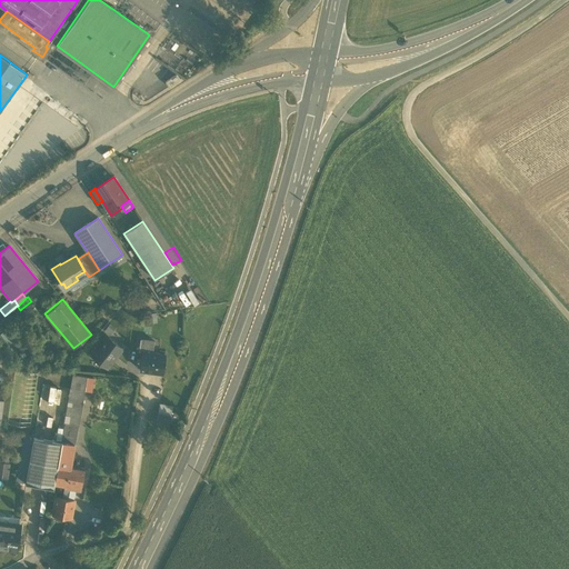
[(38,309),(31,301),(21,309),(28,317),(38,309)]
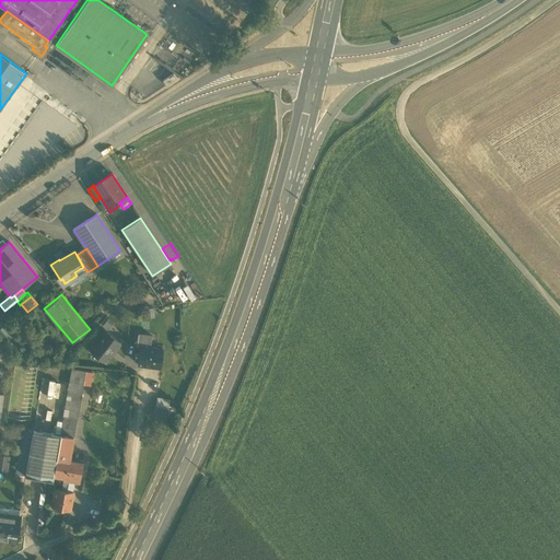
[(154,316),(153,307),(144,308),(146,317),(154,316)]
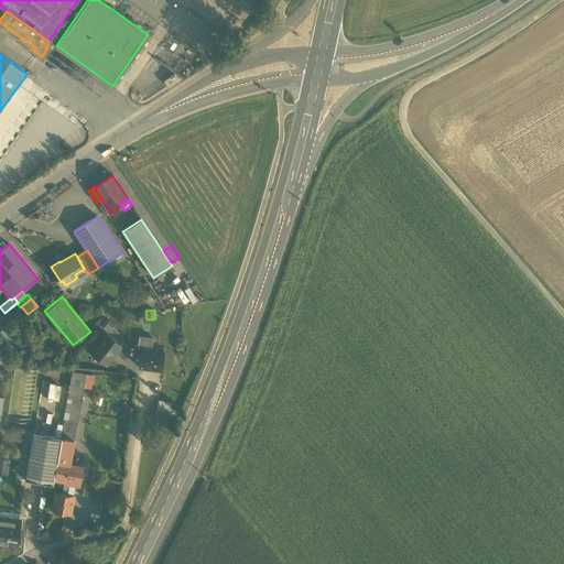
[(115,325),(109,320),(102,327),(109,332),(115,325)]
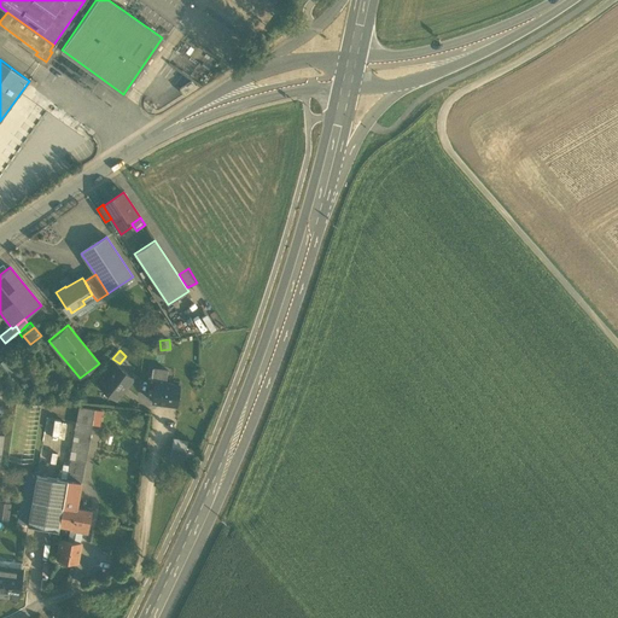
[(15,369),(6,357),(0,362),(0,373),(4,378),(15,369)]
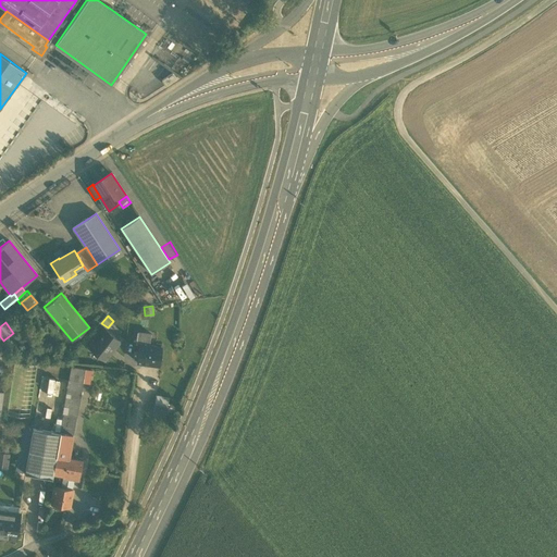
[(88,347),(104,360),(121,341),(104,327),(88,347)]
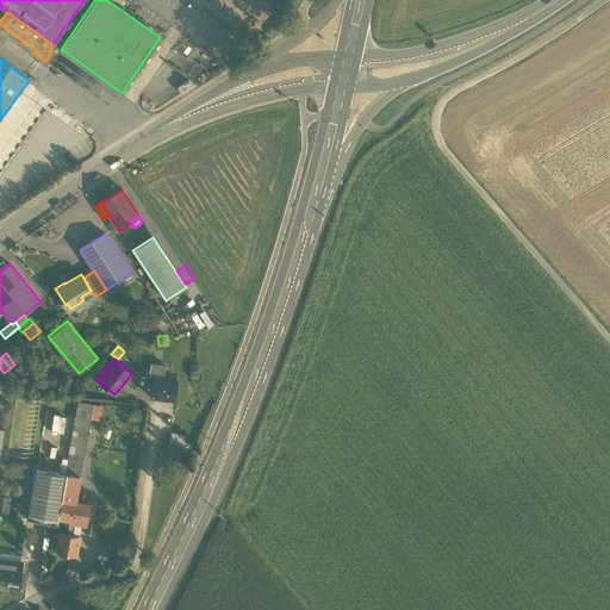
[(153,377),(163,378),(166,365),(150,363),(148,377),(153,378),(153,377)]
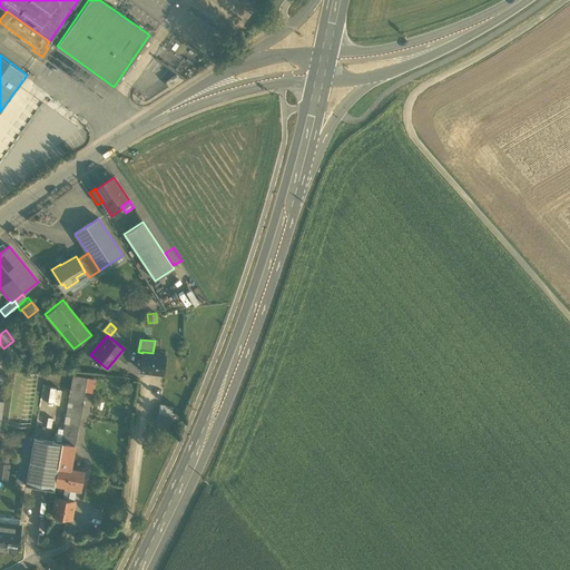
[(140,371),(163,373),(166,355),(153,353),(143,352),(143,353),(140,371)]
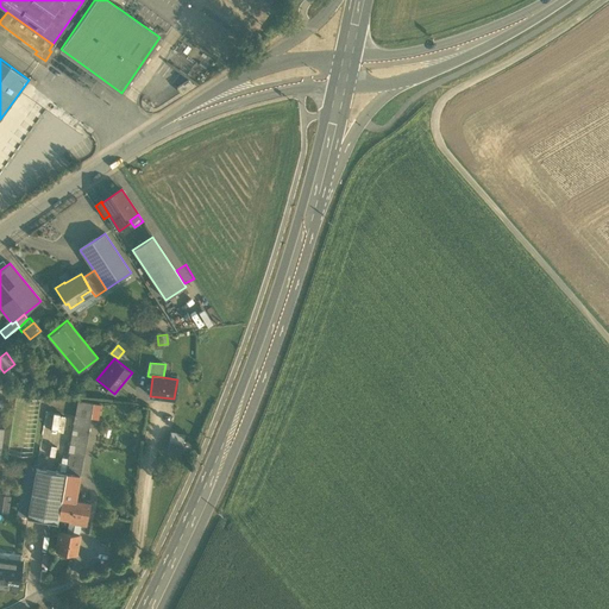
[(79,401),(66,472),(79,475),(81,475),(90,418),(93,403),(79,401)]
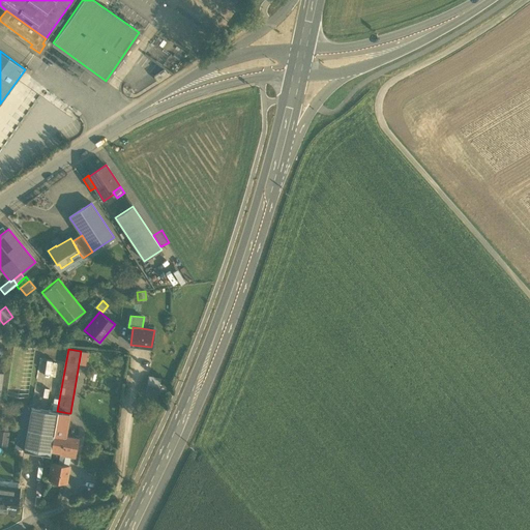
[(87,352),(81,351),(79,363),(85,364),(87,352)]
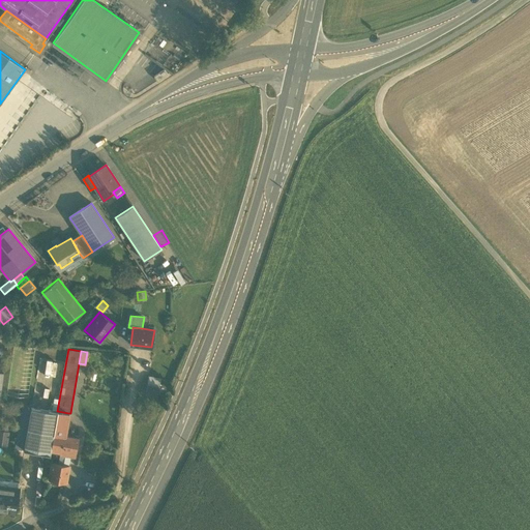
[(147,384),(158,386),(160,378),(148,376),(147,384)]
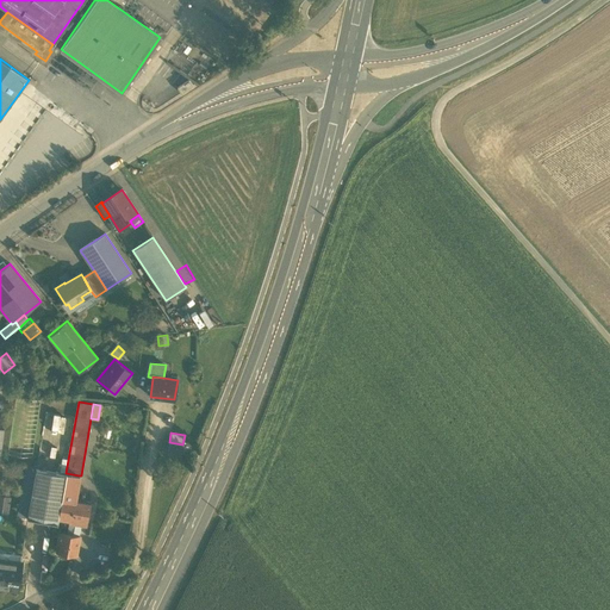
[(181,456),(182,444),(169,442),(167,454),(181,456)]
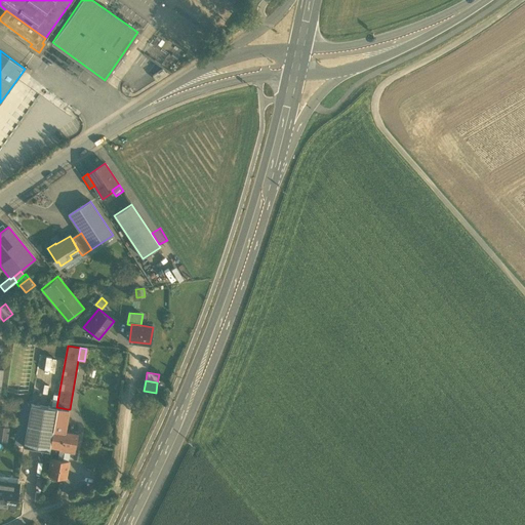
[(14,443),(24,445),(31,404),(22,402),(14,443)]
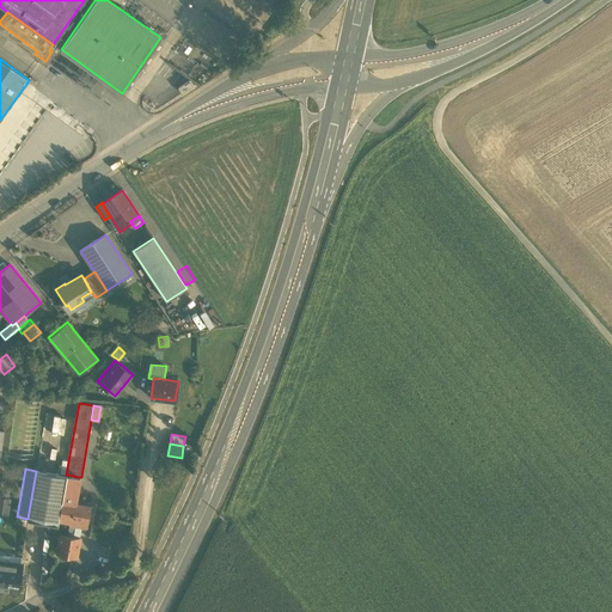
[(54,524),(57,524),(59,518),(61,500),(65,483),(66,476),(36,471),(28,519),(54,524)]
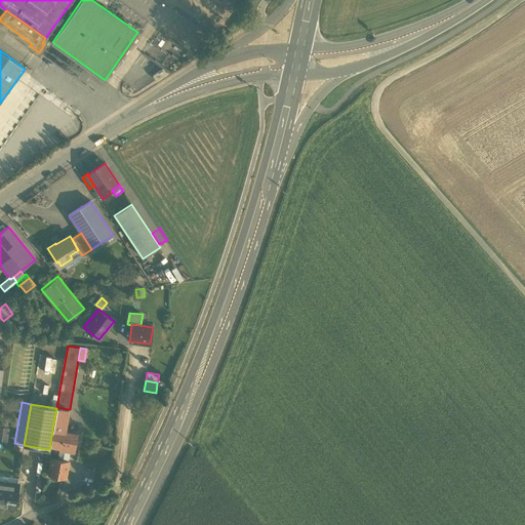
[(55,414),(52,429),(64,431),(68,409),(56,407),(56,408),(55,414)]
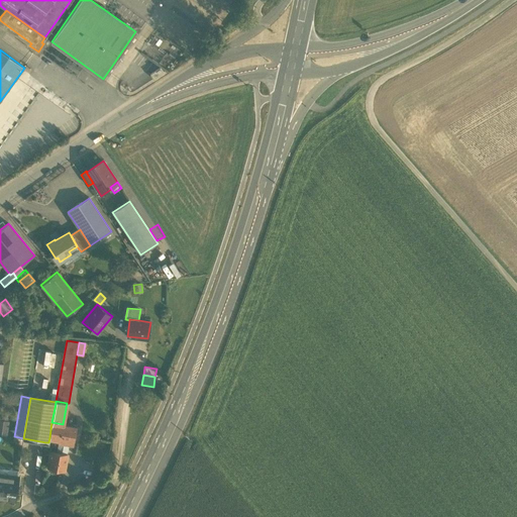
[(59,441),(58,451),(66,453),(68,443),(73,444),(73,441),(76,427),(63,424),(52,422),(49,437),(60,439),(59,441)]
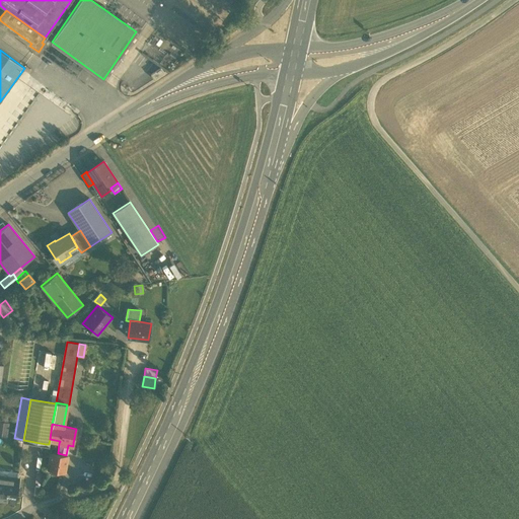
[(67,455),(66,455),(58,453),(52,452),(49,469),(64,471),(67,455)]
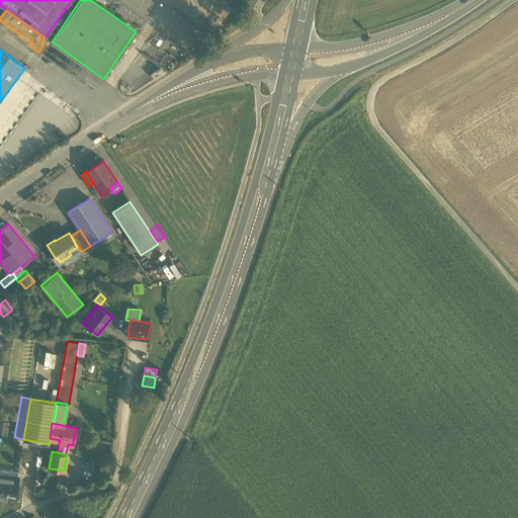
[(0,500),(15,502),(18,481),(5,479),(5,476),(0,475),(0,500)]
